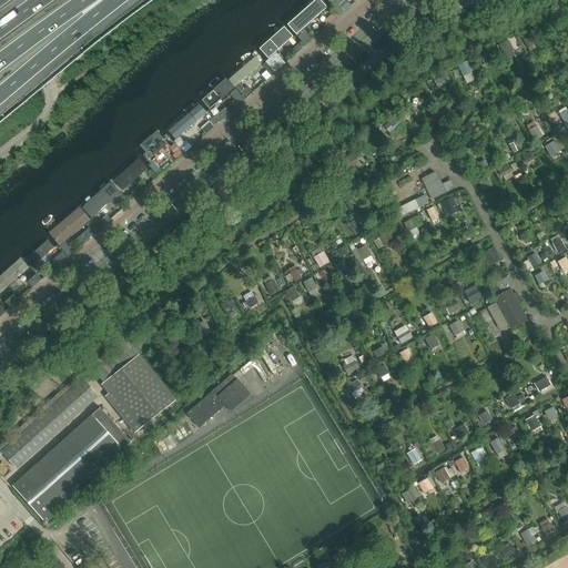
[(296,36),(327,9),(318,0),(315,0),(287,26),(296,36)]
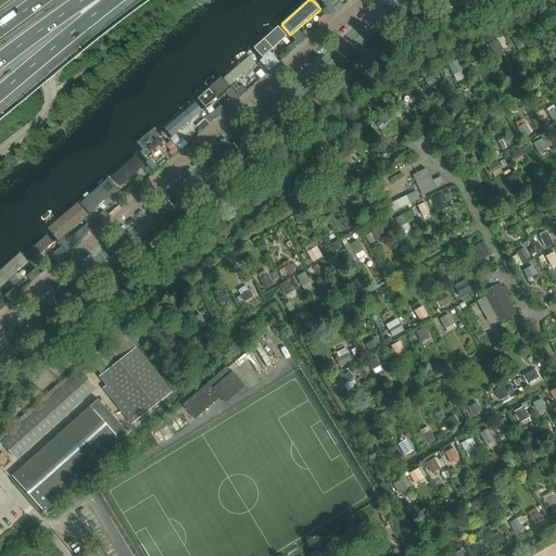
[(336,0),(332,0),(325,8),(330,14),(335,11),(335,10),(341,4),(336,0)]
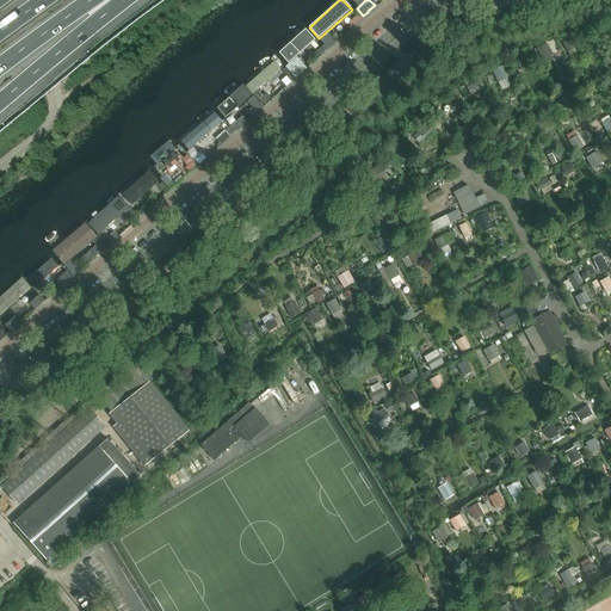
[(352,29),(364,18),(359,13),(347,23),(352,29)]
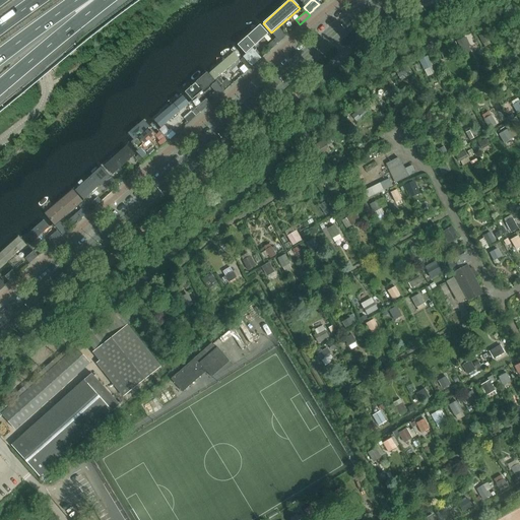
[(279,43),(291,31),(287,27),(282,31),(279,28),(272,35),(274,37),(279,43)]
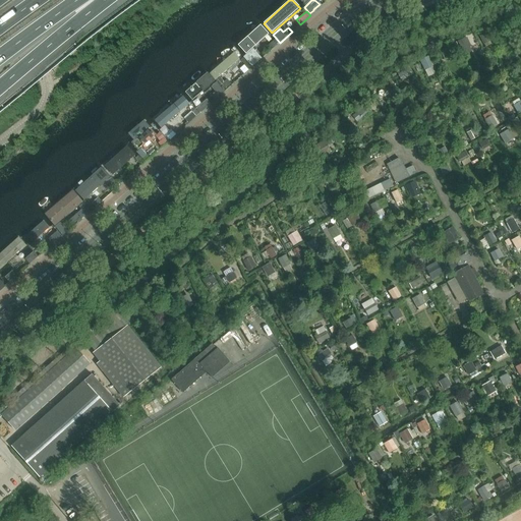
[(248,57),(273,37),(266,29),(242,49),(248,57)]
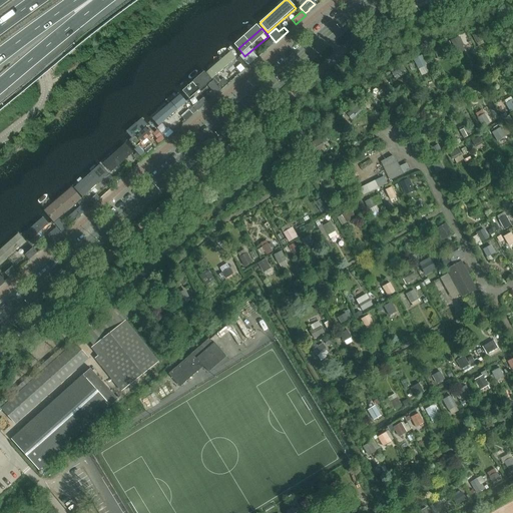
[(473,35),(477,42),(483,39),(479,32),(473,35)]
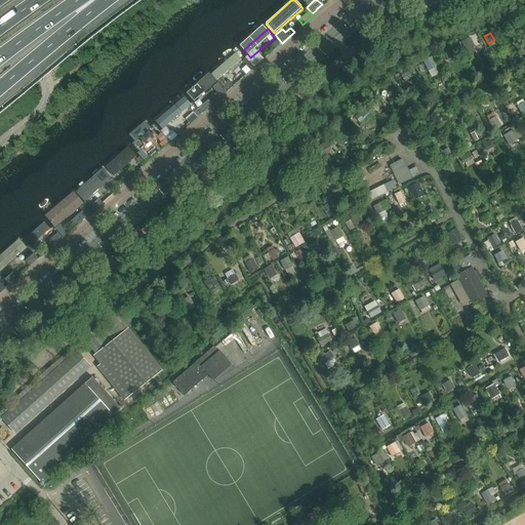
[(469,38),(460,42),(466,51),(474,47),(469,38)]
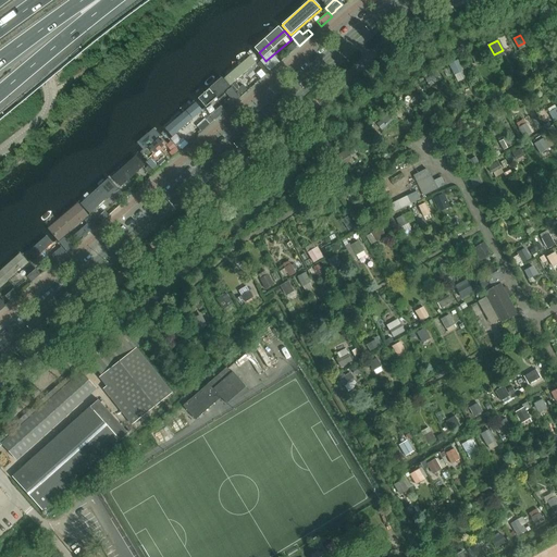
[(277,57),(282,61),(292,52),(287,48),(277,57)]
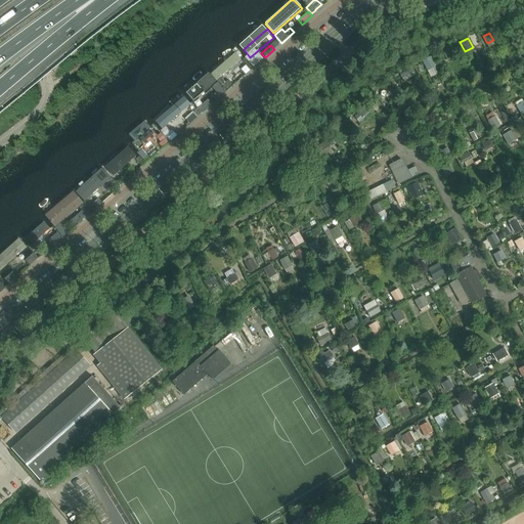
[(447,51),(450,57),(457,54),(454,48),(447,51)]
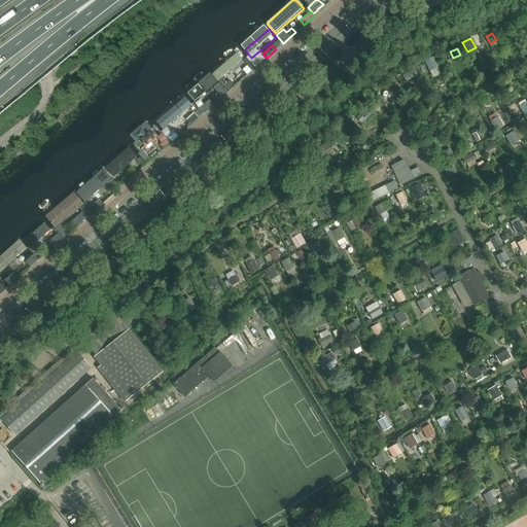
[(223,81),(246,61),(239,54),(216,73),(223,81)]
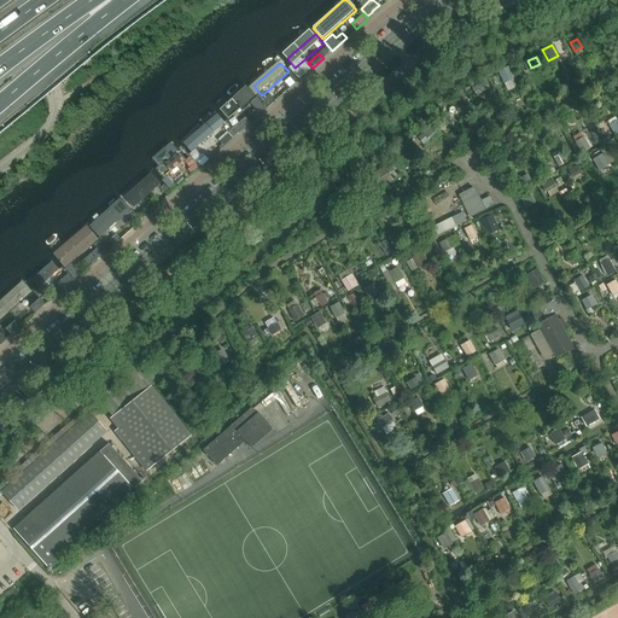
[(514,77),(508,65),(499,70),(505,82),(514,77)]
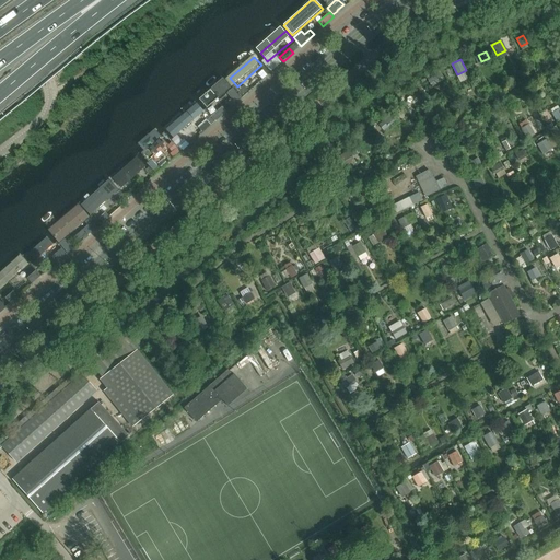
[(439,73),(429,79),(432,85),(443,80),(439,73)]
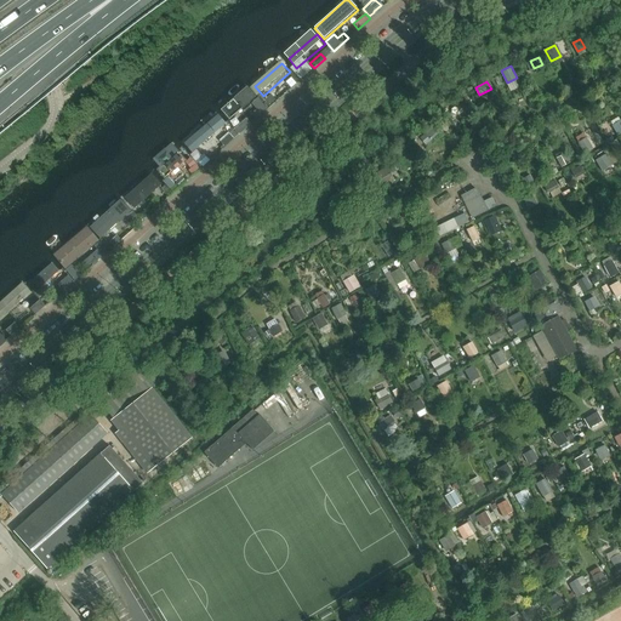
[(233,121),(260,98),(252,90),(226,113),(233,121)]
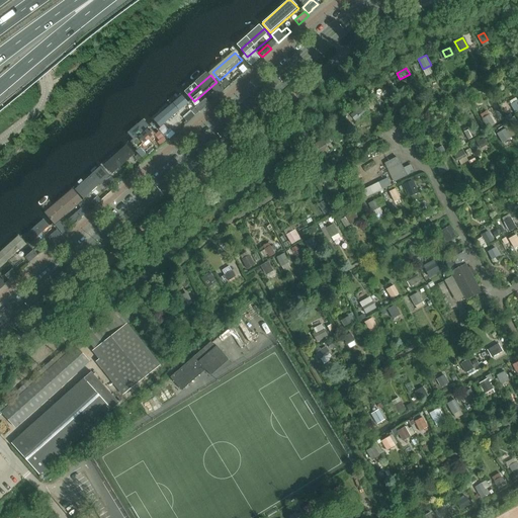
[(389,81),(382,85),(387,92),(394,88),(389,81)]
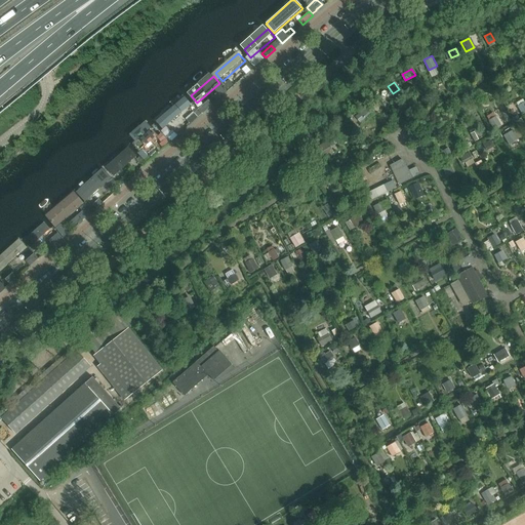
[(165,131),(194,107),(188,98),(158,124),(165,131)]
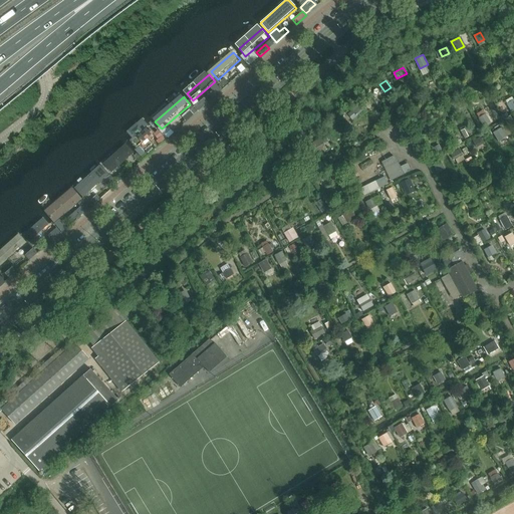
[(205,96),(183,115),(187,120),(209,101),(205,96)]
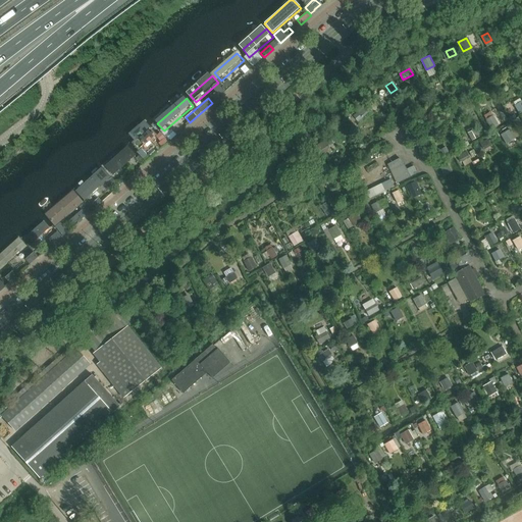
[(364,105),(357,112),(362,118),(369,111),(364,105)]
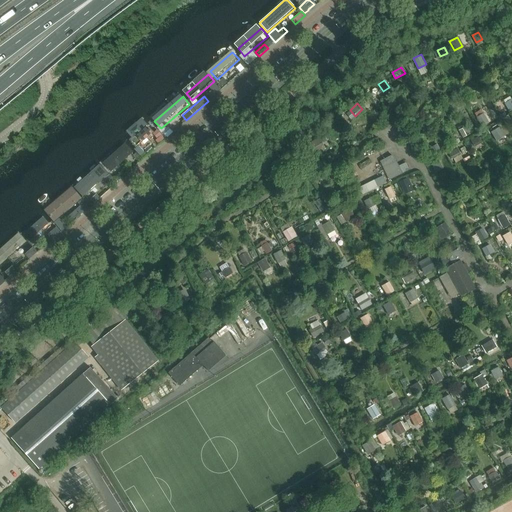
[(489,123),(484,114),(476,118),(481,127),(489,123)]
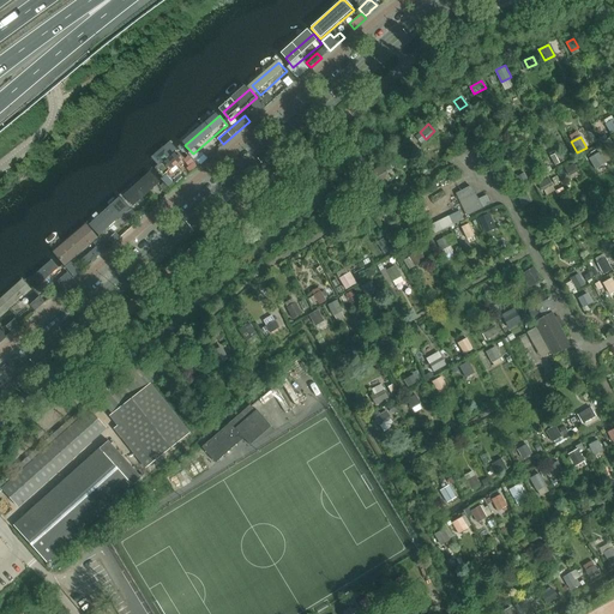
[(164,176),(185,158),(178,151),(157,168),(164,176)]
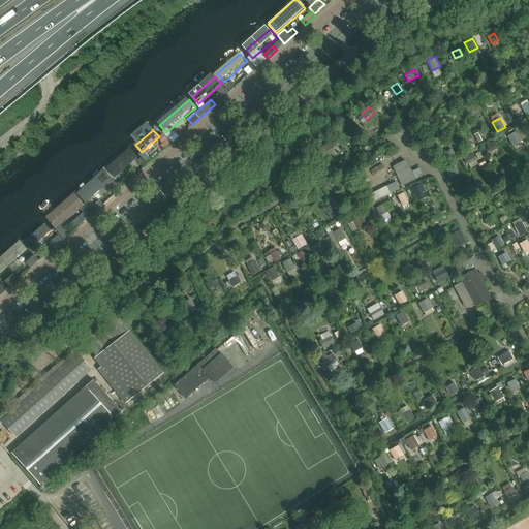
[(474,135),(478,142),(485,138),(480,131),(474,135)]
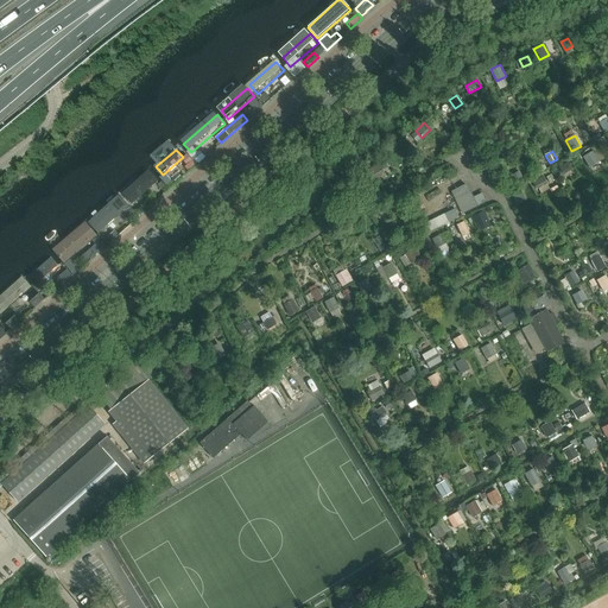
[(600,162),(593,151),(583,157),(589,168),(600,162)]
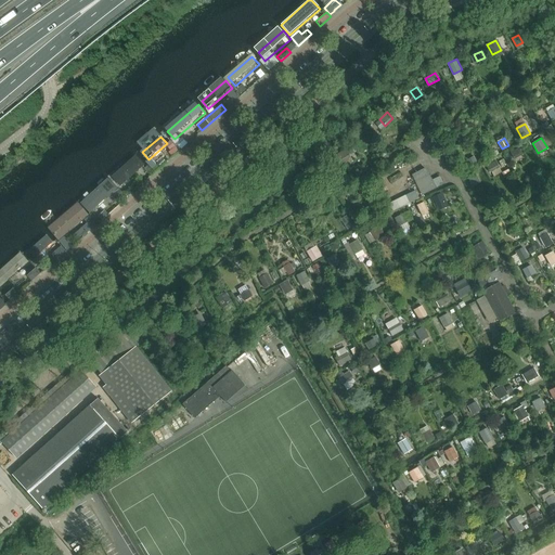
[(179,151),(170,141),(166,145),(170,151),(167,153),(171,158),(179,151)]
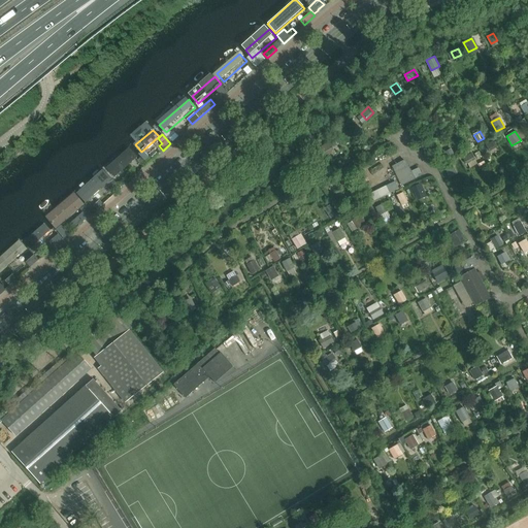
[(487,145),(490,151),(497,146),(493,141),(487,145)]
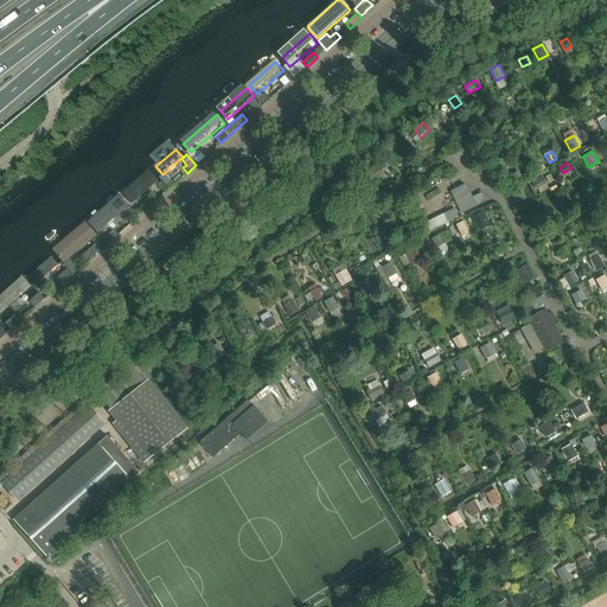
[(384,173),(379,166),(377,164),(365,172),(371,181),(384,173)]
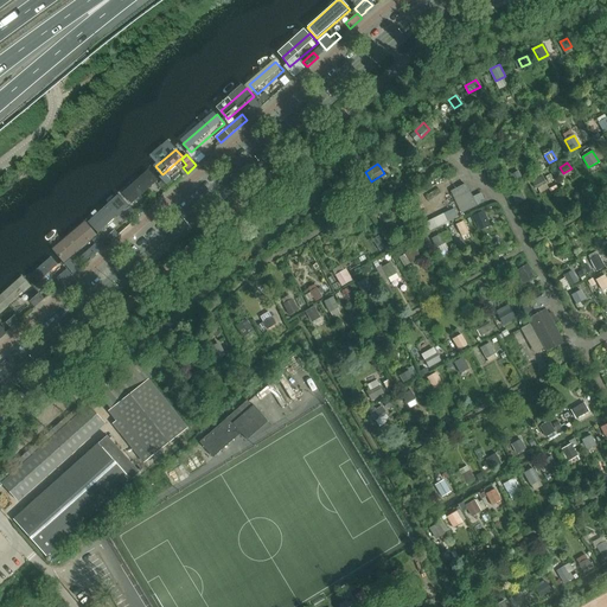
[(510,176),(513,184),(523,179),(518,171),(510,176)]
